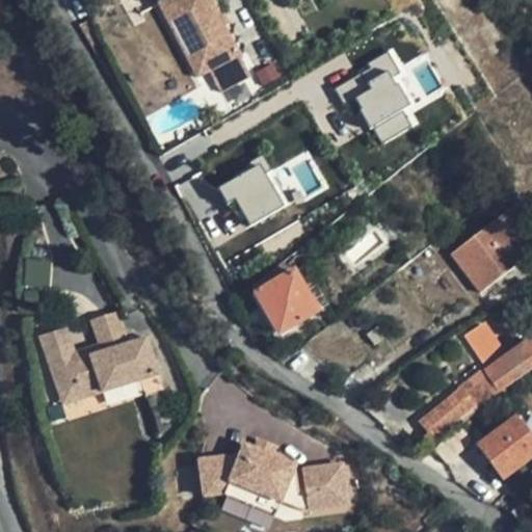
[(160,0),(158,1),(177,36),(186,32),(206,70),(217,94),(249,77),(209,0),(160,0)]
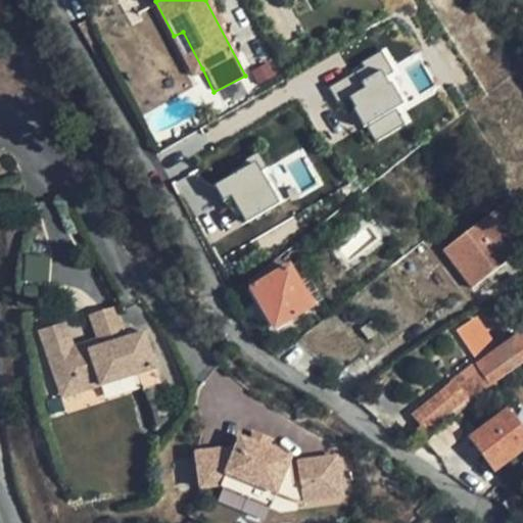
[(183,32),(174,36),(193,74),(202,68),(183,32)]
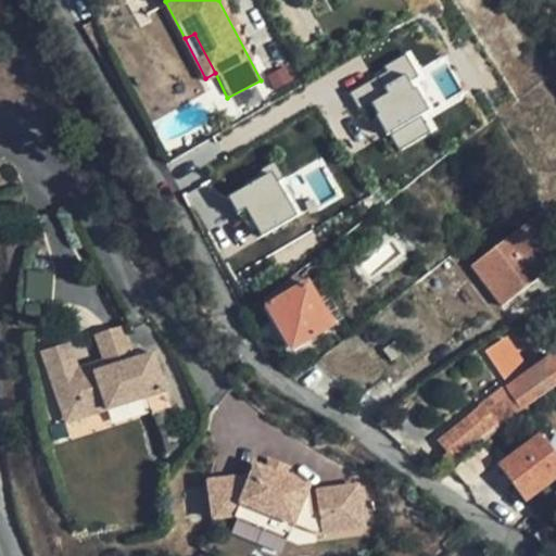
[(361,105),(374,99),(400,149),(440,128),(432,113),(446,106),(418,51),(351,86),(361,105)]
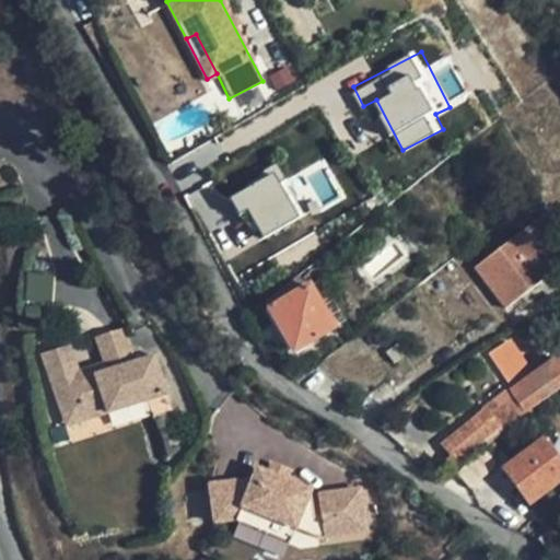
[(340,117),(350,150),(387,139),(377,106),(340,117)]
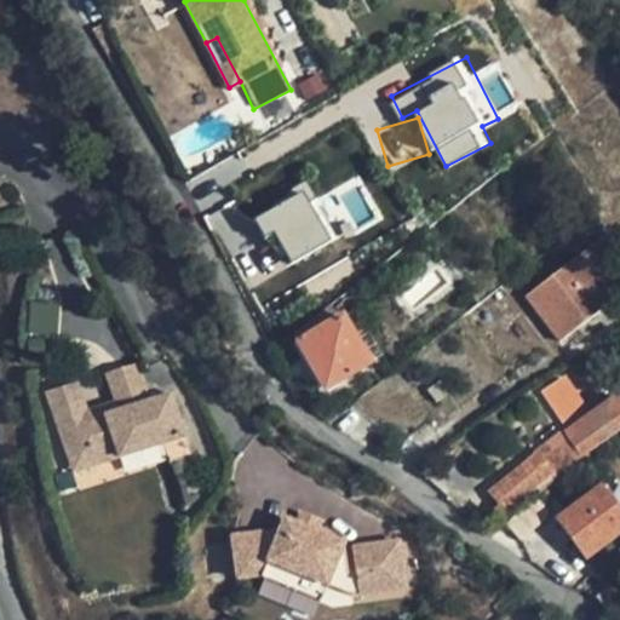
[(362,173),(319,195),(311,182),(256,211),(268,235),(274,231),(291,264),(384,216),(362,173)]
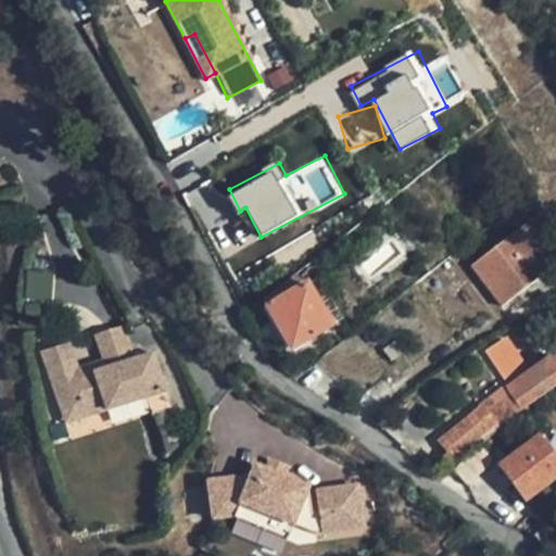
[(205,227),(239,215),(226,179),(192,192),(205,227)]
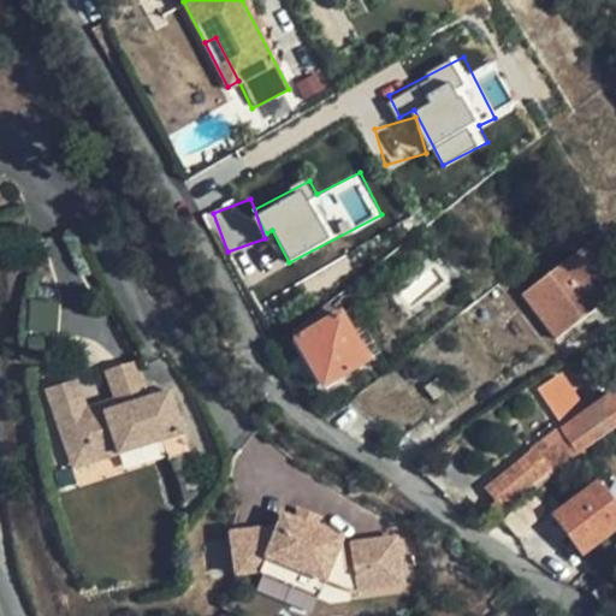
[(555,338),(598,306),(594,301),(615,284),(615,265),(594,237),(521,295),(555,338)]
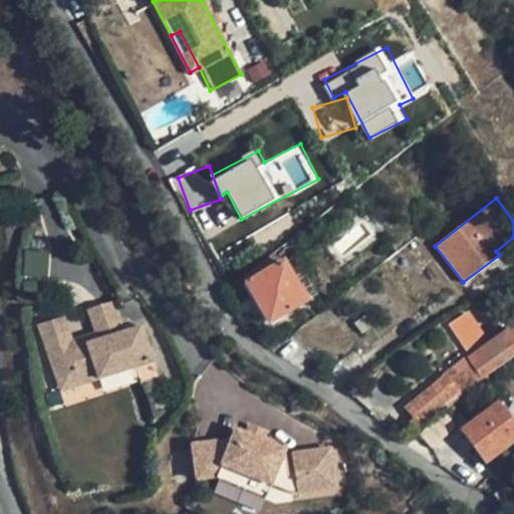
[(513,237),(496,251),(499,255),(513,243),(513,237)]
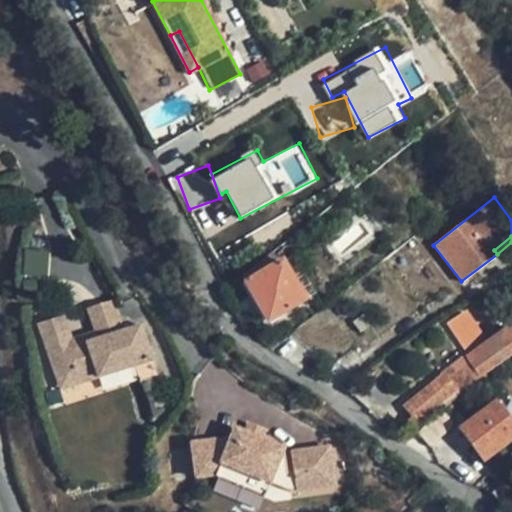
[(266,257),(244,275),(248,282),(246,284),(269,322),(304,301),(283,264),(275,270),(266,257)]
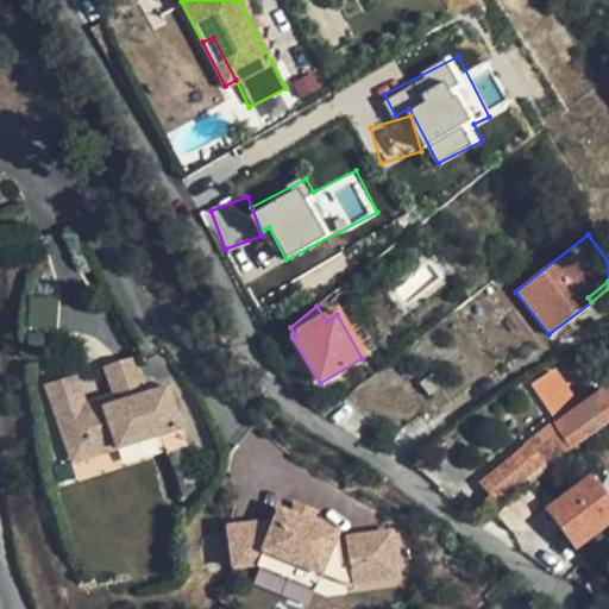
[(595,393),(578,356),(559,364),(575,401),(595,393)]
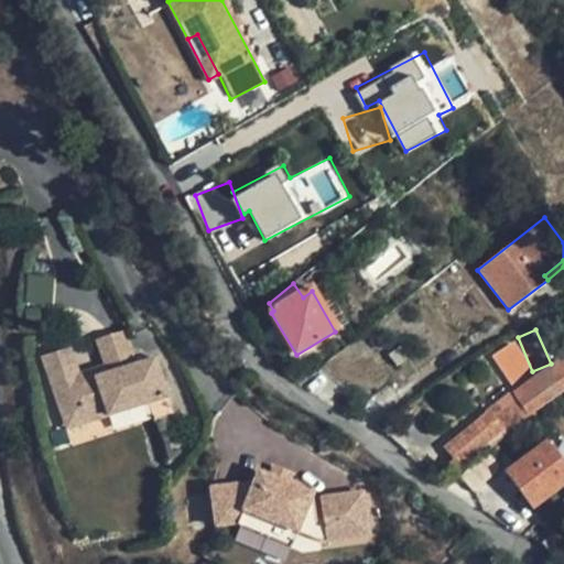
[(122,332),(105,338),(118,376),(76,390),(63,353),(41,360),(64,426),(82,420),(84,430),(147,408),(170,400),(156,361),(136,369),(122,332)]
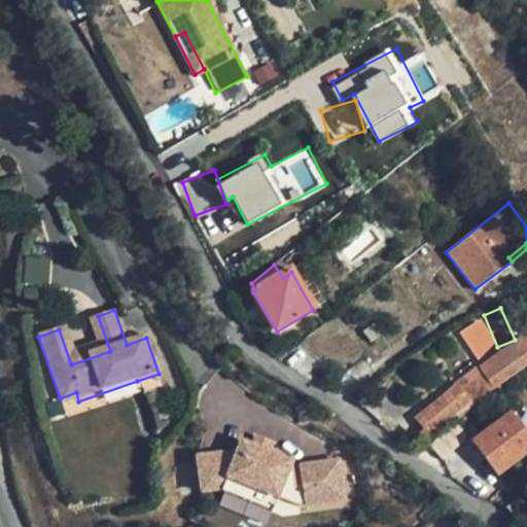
[(110,351),(98,316),(91,318),(100,346),(76,353),(67,326),(59,329),(71,364),(110,351)]
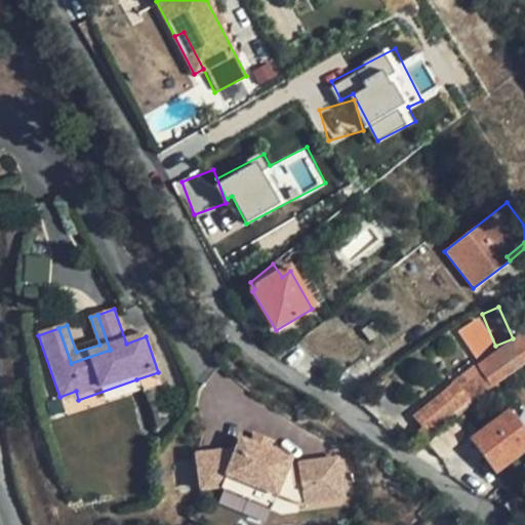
[(481,366),(496,354),(474,321),(457,331),(481,366)]
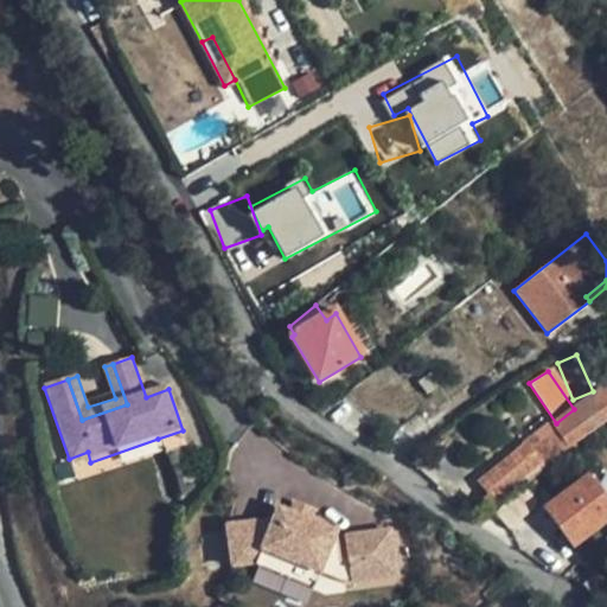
[(556,423),(574,445),(606,417),(606,393),(602,387),(574,409),(556,423)]
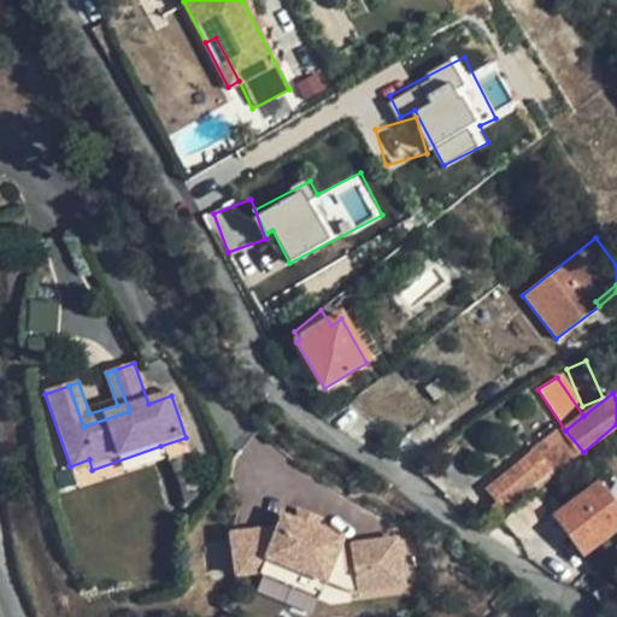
[(191,453),(186,438),(160,446),(165,462),(191,453)]
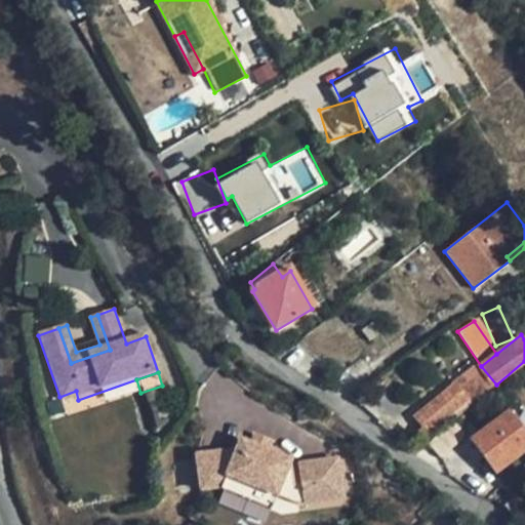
[(429,433),(465,400),(452,387),(416,418),(429,433)]
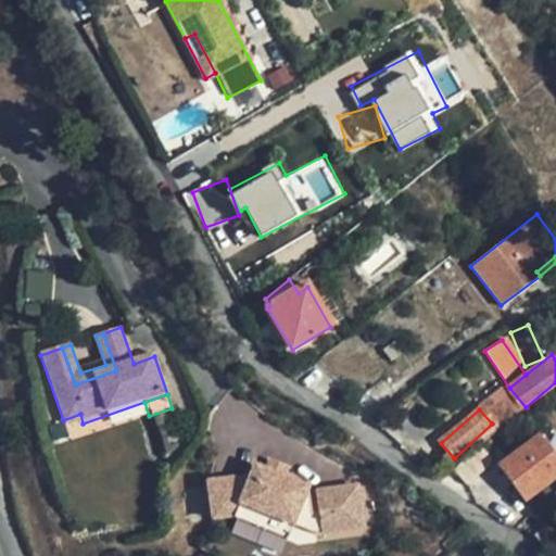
[(80,414),(63,420),(66,429),(83,424),(80,414)]
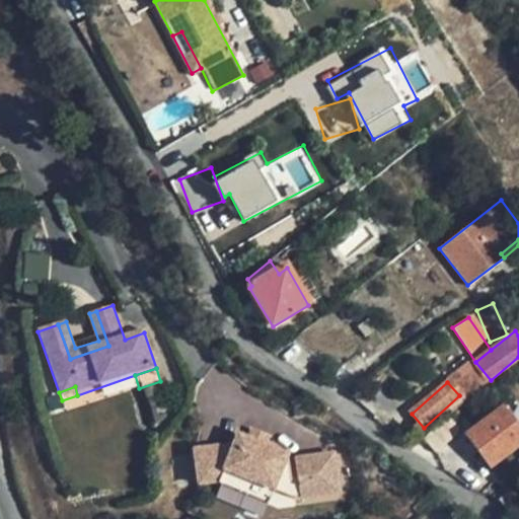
[(518,444),(518,431),(503,410),(468,435),(492,465),(518,444)]
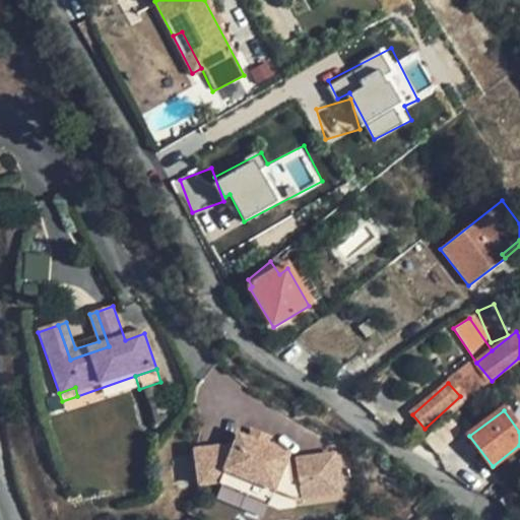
[(256,433),(252,443),(270,450),(274,440),(256,433)]
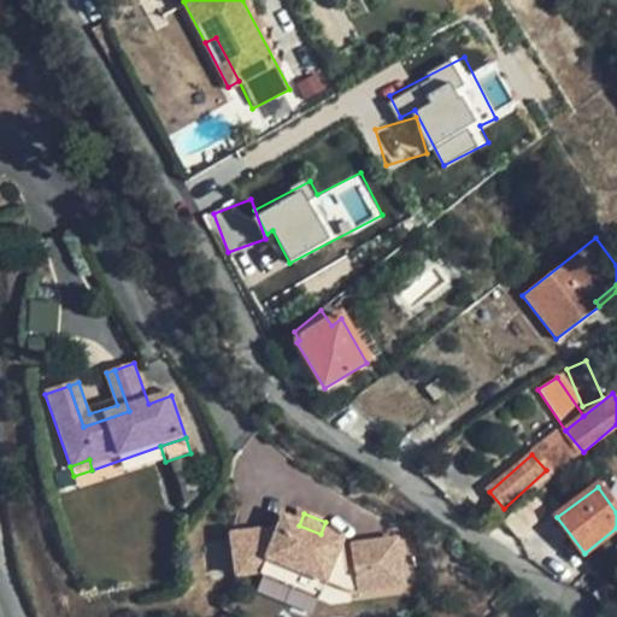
[(321,534),(299,526),(286,522),(281,535),(233,540),(236,569),(271,565),(327,586),(351,595),(406,588),(401,544),(346,550),(345,544),(321,534)]
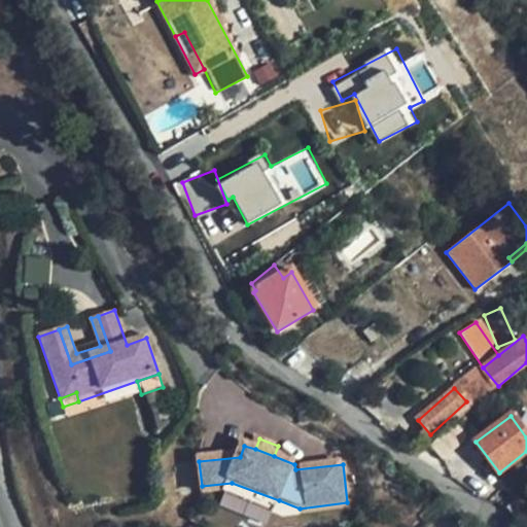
[(232,483),(202,486),(203,498),(221,496),(274,516),(279,500),(232,483)]
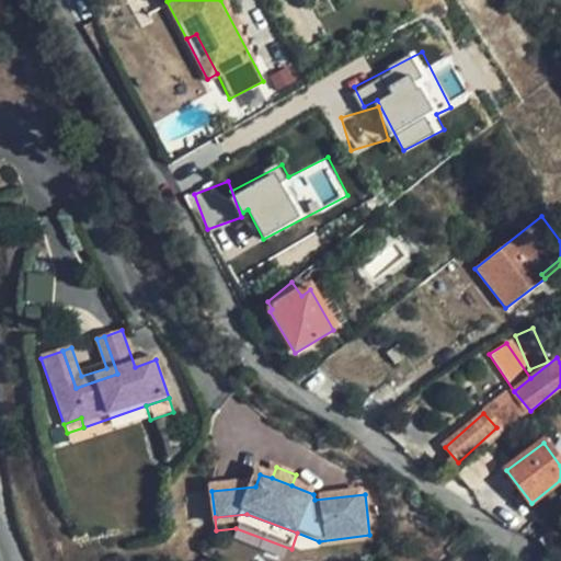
[(205,560),(215,560),(219,551),(209,548),(205,560)]
